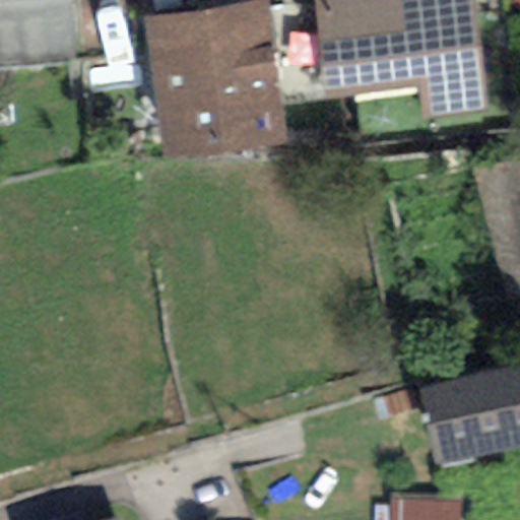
[(286,144),(265,0),(242,0),(140,14),(161,163),(286,144)]
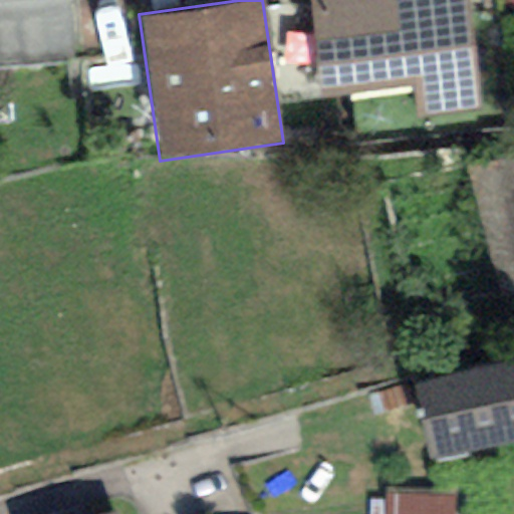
[(469,0),(307,0),(318,96),(411,86),(414,118),(482,111),(469,0)]
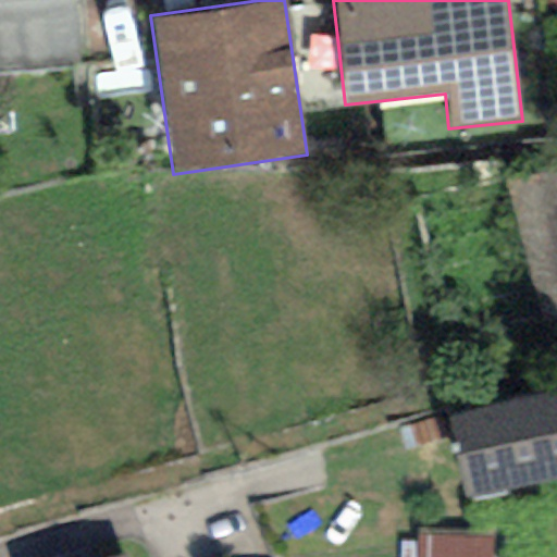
[(556,396),(449,417),(465,498),(556,480),(556,396)]
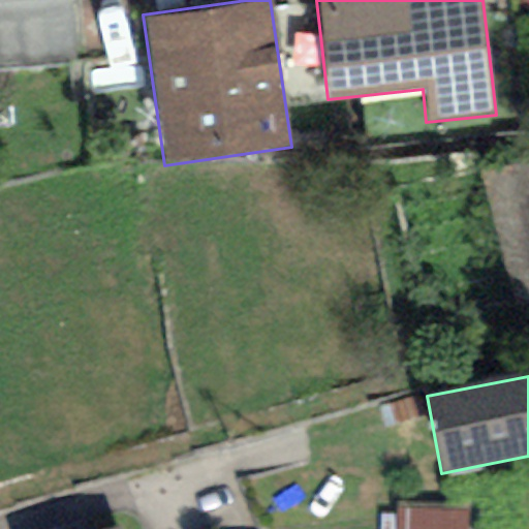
[(465,528),(466,506),(397,505),(396,515),(380,515),(380,528),(465,528)]
